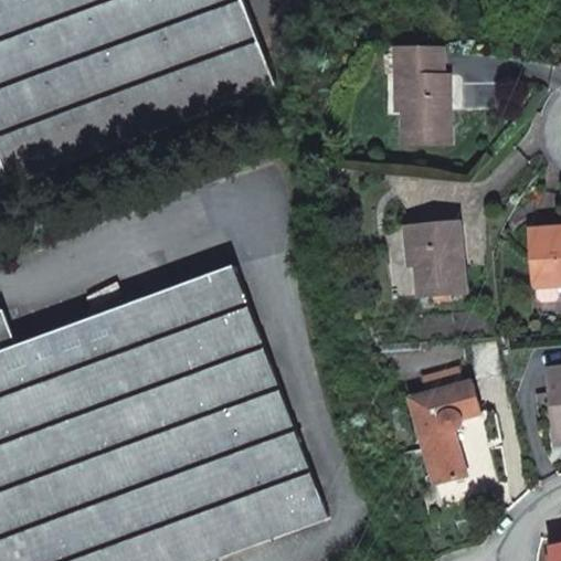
[(0,162),(7,180),(271,83),(240,0),(0,0),(0,162)]
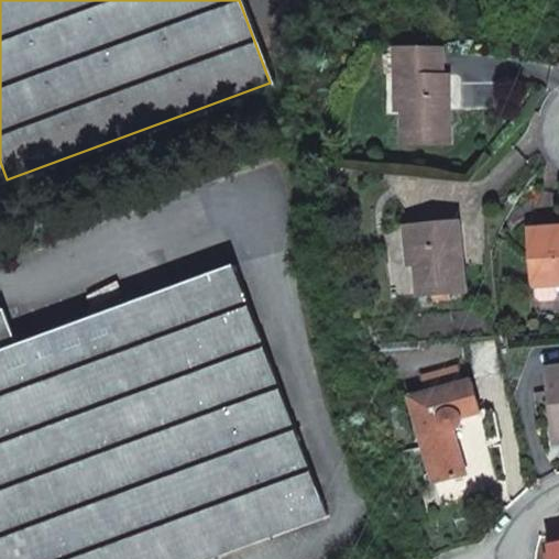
[(398,108),(397,140),(445,141),(446,72),(439,72),(439,45),(392,43),(392,72),(398,72),(398,108)]
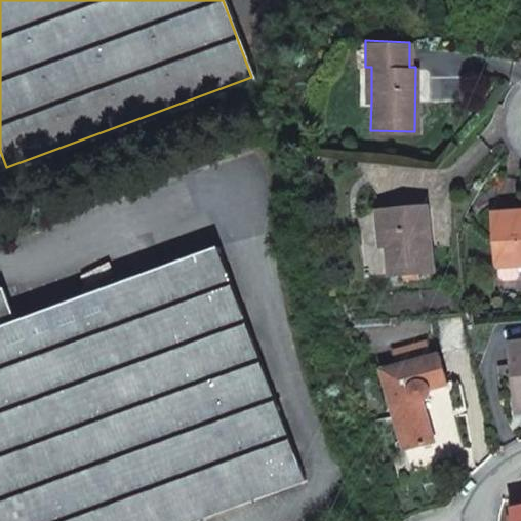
[(381,208),(387,273),(431,269),(425,204),(381,208)]
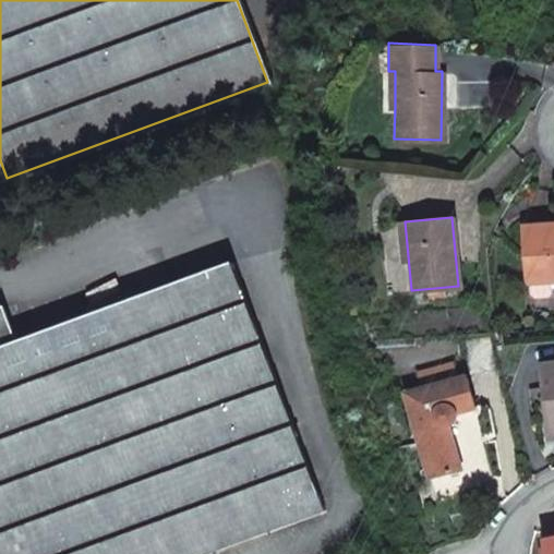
[(553,227),(521,230),(525,279),(526,279),(548,278),(553,277),(553,227)]
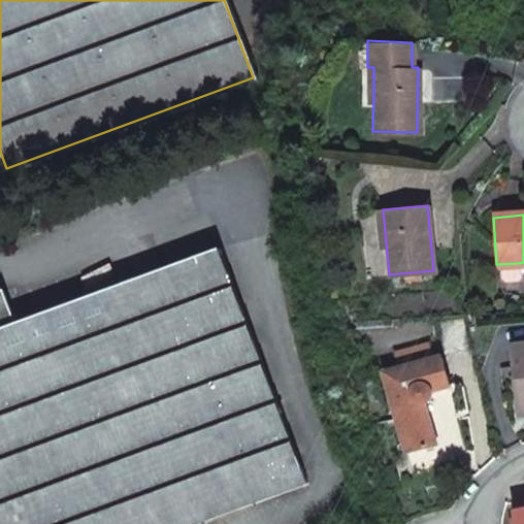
[(182,523),(303,480),(217,246),(11,322),(0,293),(0,523),(182,523)]
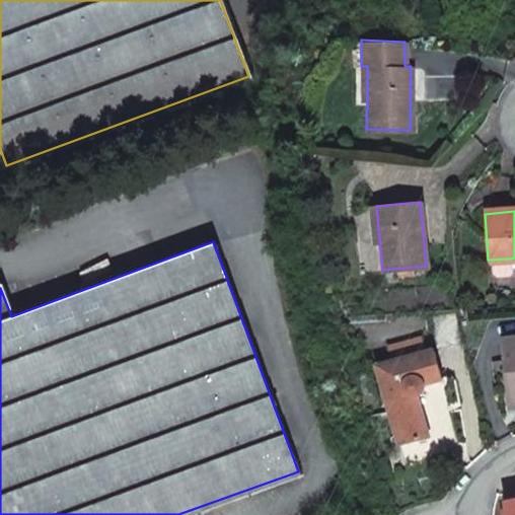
[(509,259),(489,260),(490,271),(494,275),(506,274),(510,270),(509,259)]
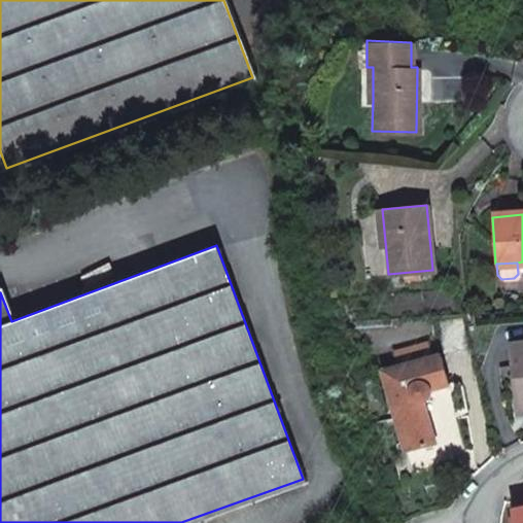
[(522,341),(510,342),(516,411),(522,410),(522,341)]
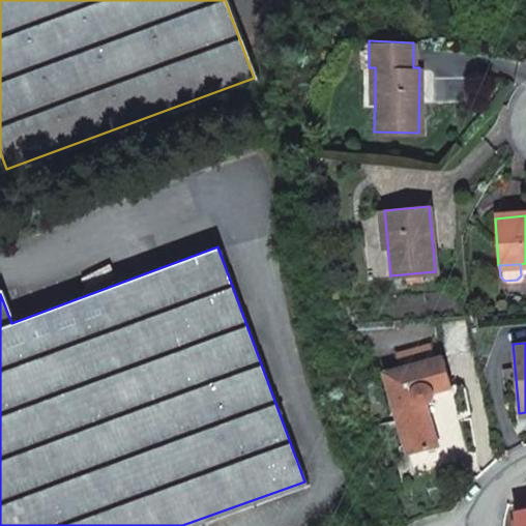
[(383,371),(406,453),(436,444),(425,403),(430,400),(430,398),(432,397),(432,395),(432,389),(448,385),(441,354),(383,371)]
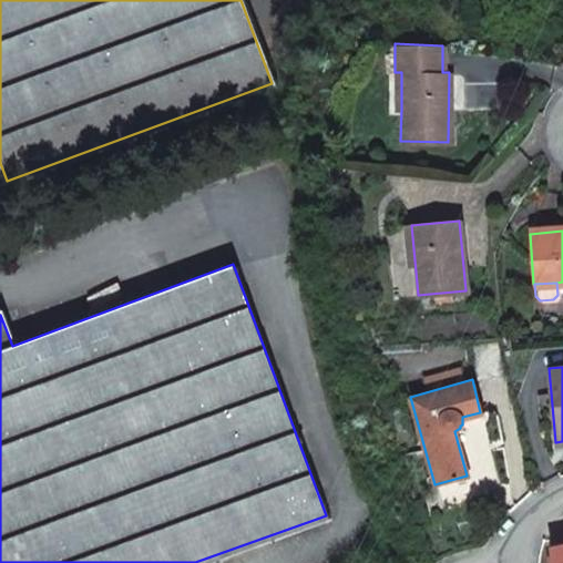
[(562,562),(562,532),(546,535),(551,562),(562,562)]
